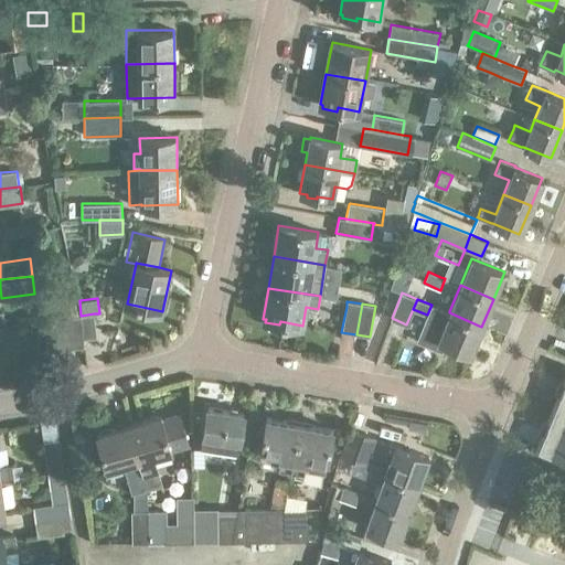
[(449,312),(449,311),(432,305),(427,315),(417,340),(441,350),(444,342),(470,353),(481,327),(449,312)]
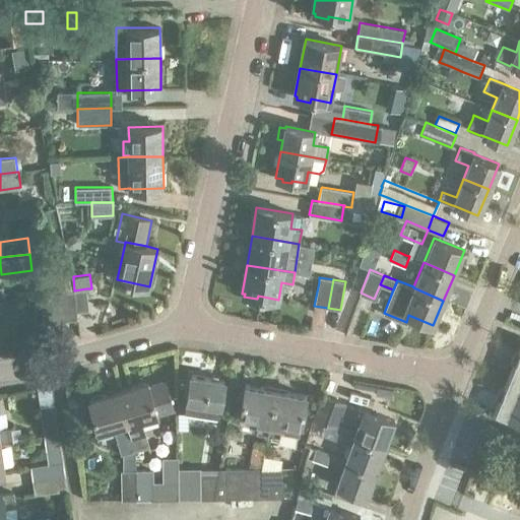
[(74,290),(57,293),(41,295),(44,323),(78,319),(74,290)]
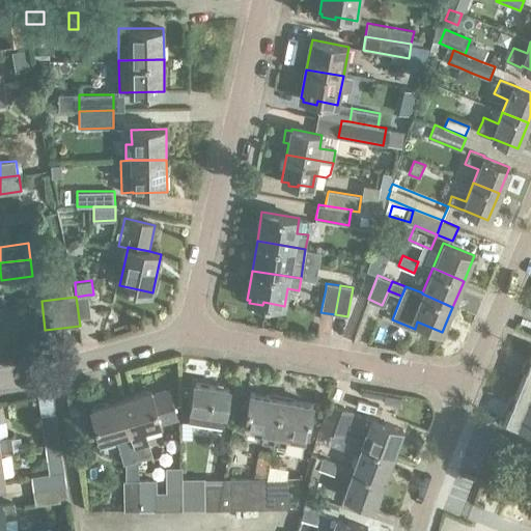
[(524,412),(511,406),(505,420),(530,430),(530,357),(530,360),(530,370),(526,369),(514,397),(528,402),(524,412)]
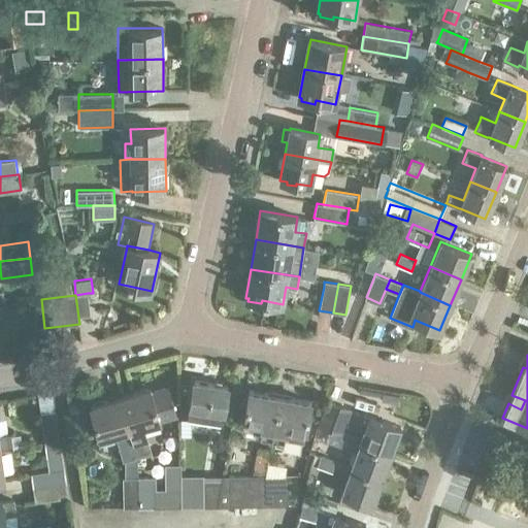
[(194,380),(190,407),(188,419),(222,425),(228,385),(194,380)]
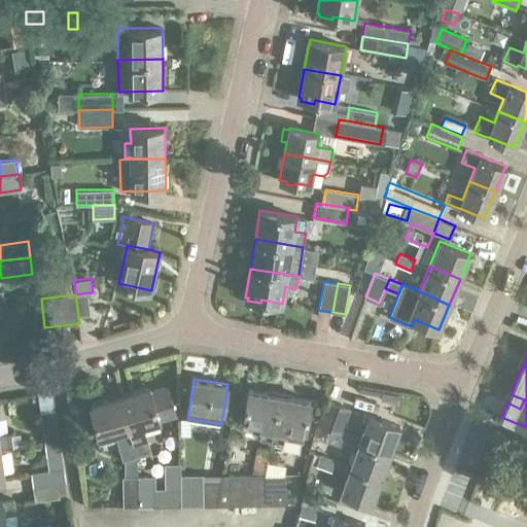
[(150,387),(121,395),(138,456),(150,452),(151,452),(143,423),(160,419),(176,414),(169,387),(151,391),(150,387)]
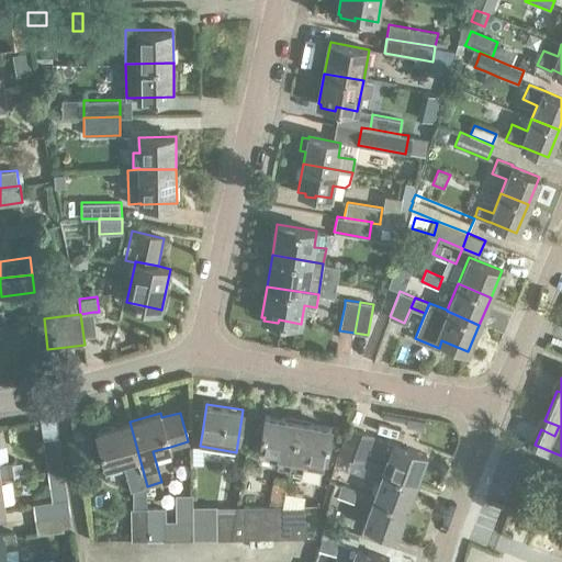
[(266,416),(260,446),(259,456),(279,459),(277,467),(290,469),(299,422),(266,416)]
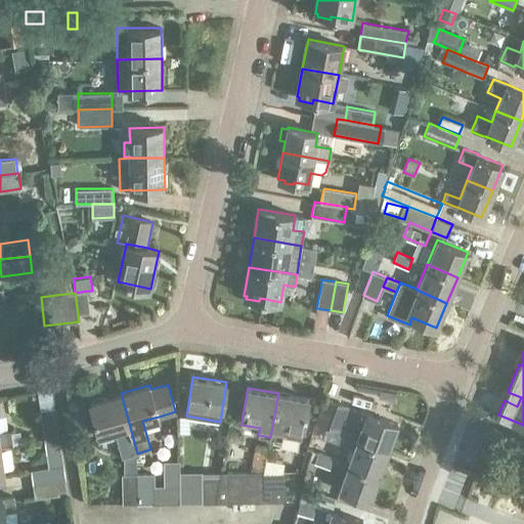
[(121,393),(91,401),(99,433),(114,429),(122,457),(124,456),(137,453),(121,393)]
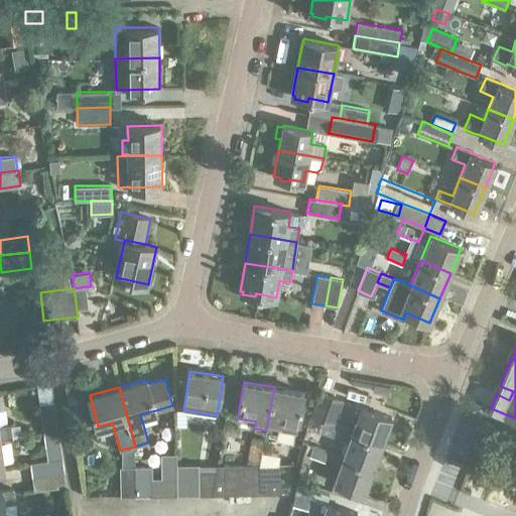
[(303,392),(274,387),(266,430),(277,432),(277,428),(297,431),(303,392)]
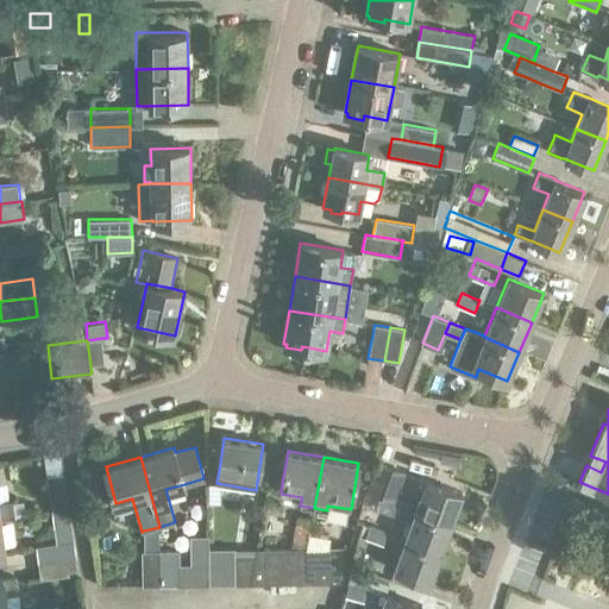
[(368,491),(380,495),(396,501),(406,472),(378,462),(368,491)]
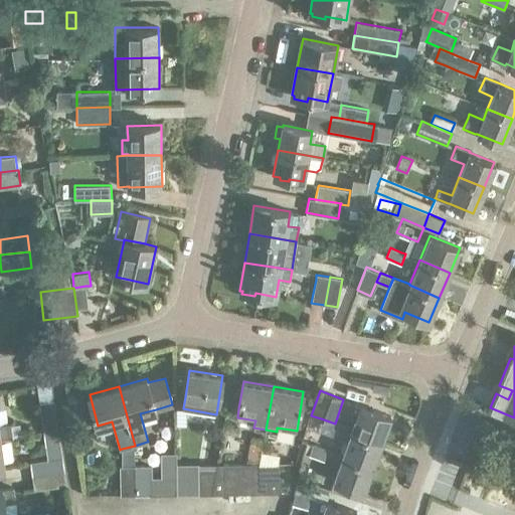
[(40,402),(44,433),(58,431),(54,400),(40,402)]
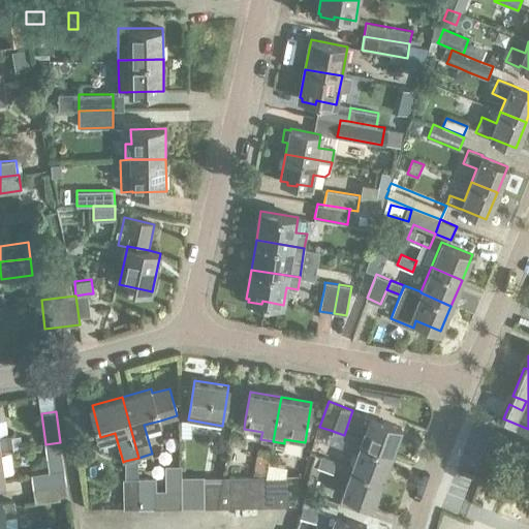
[(371,416),(361,443),(393,455),(402,428),(371,416)]
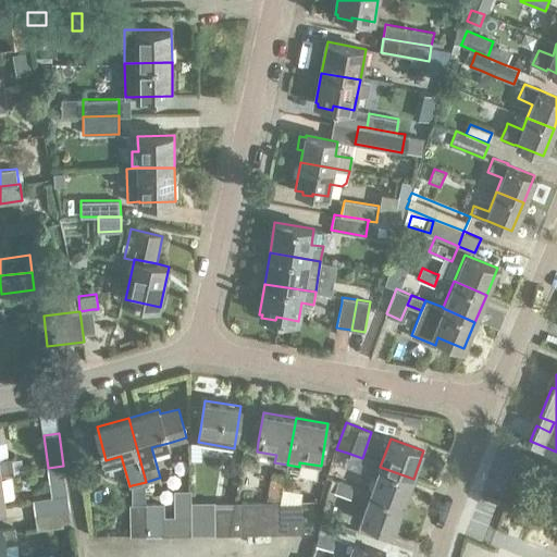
[(344,463),(344,465),(360,471),(361,469),(364,461),(364,460),(361,459),(347,454),(344,463)]
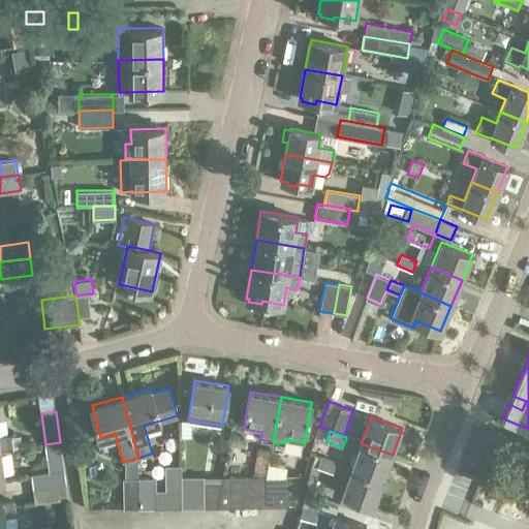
[(0,450),(13,448),(11,435),(11,434),(0,435),(0,450)]
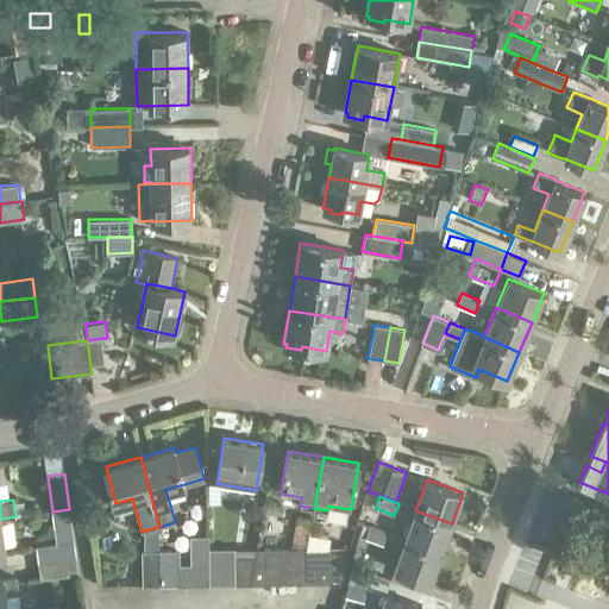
[(415,510),(412,520),(405,540),(440,553),(441,551),(446,552),(451,537),(447,535),(452,523),(415,510)]
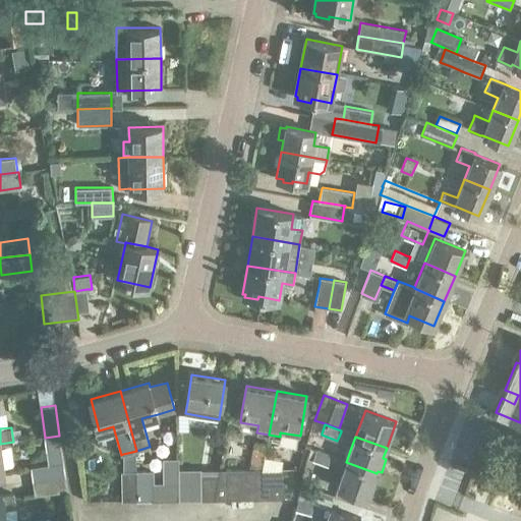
[(315,450),(312,459),(328,465),(332,455),(315,450)]
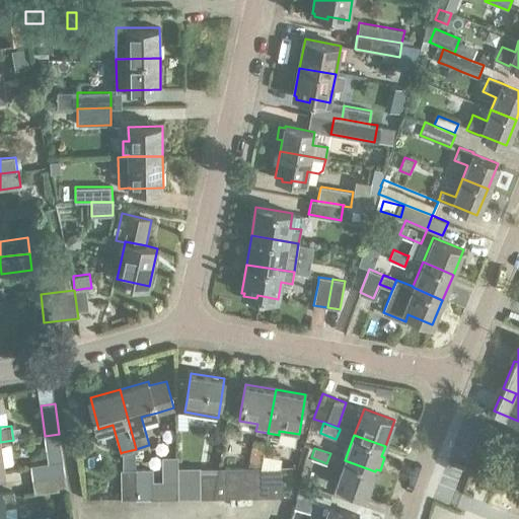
[(34,478),(65,474),(63,460),(32,464),(34,478)]
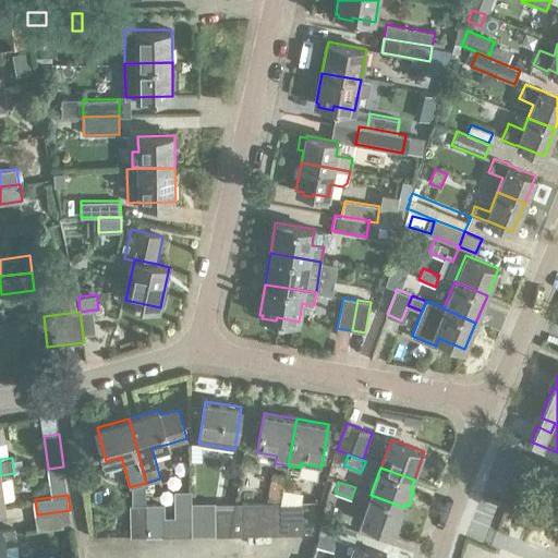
[(403,507),(371,495),(361,521),(393,534),(403,507)]
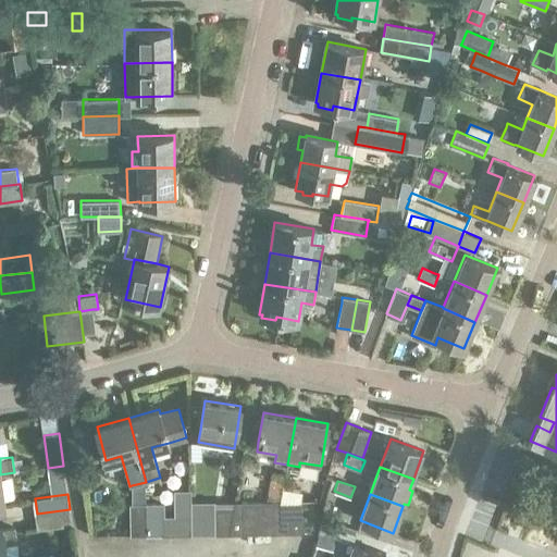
[(304,500),(288,502),(272,502),(273,533),(304,533),(304,500)]
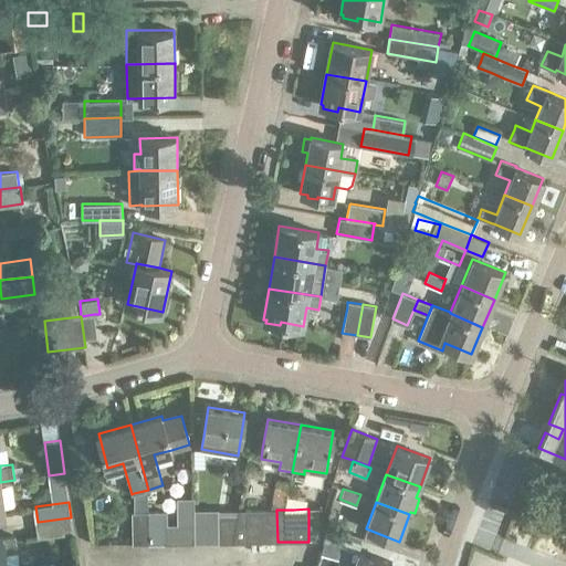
[(237,515),(233,543),(237,543),(259,543),(278,542),(276,510),(247,510),(237,511),(237,513),(237,515)]
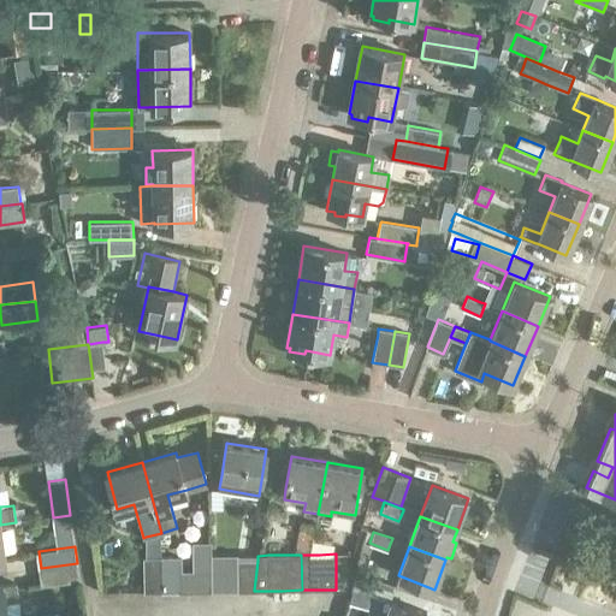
[(181,556),(161,557),(163,592),(182,592),(181,556)]
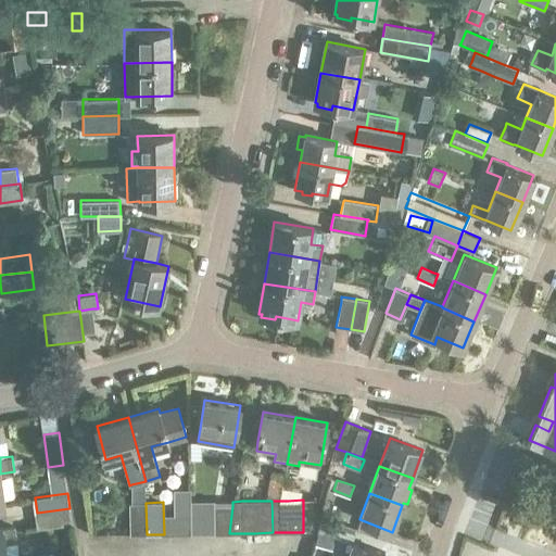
[(147,534),(146,503),(129,503),(130,535),(147,534)]
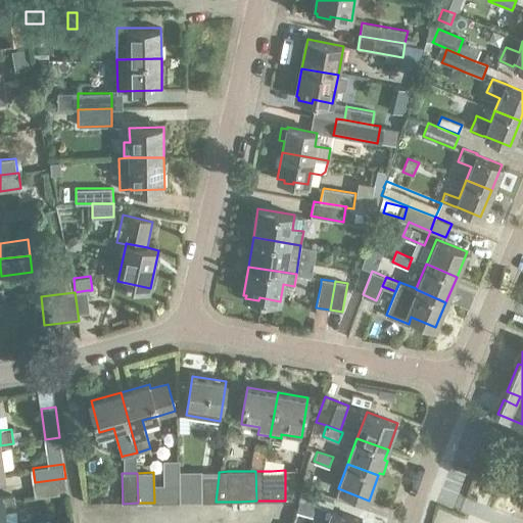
[(219,476),(201,476),(201,479),(202,502),(216,502),(219,476)]
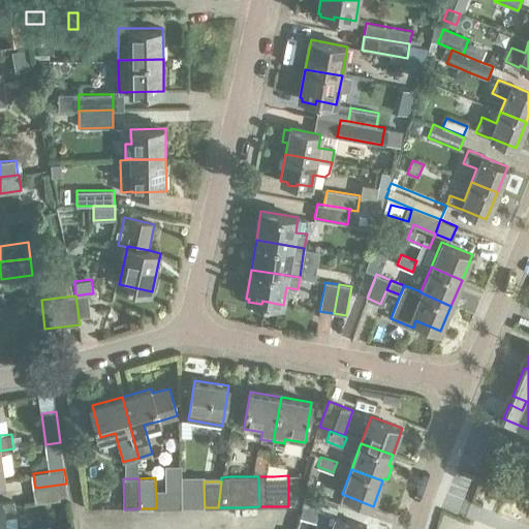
[(68,498),(66,484),(35,488),(37,503),(68,498)]
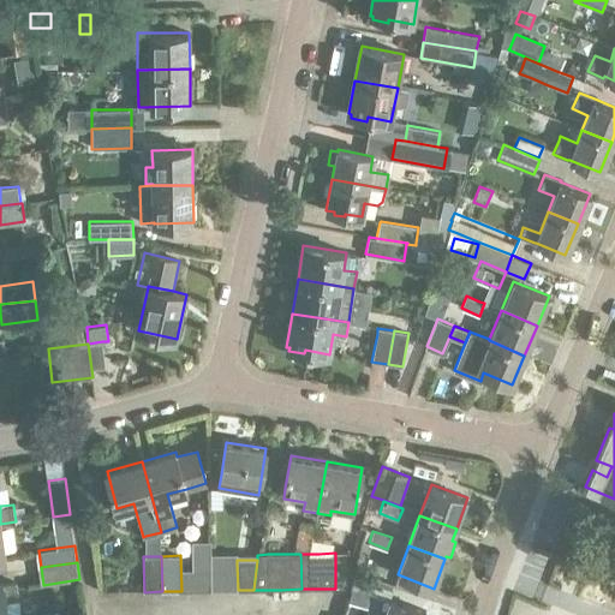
[(192,569),(181,569),(181,591),(212,591),(210,569),(192,569)]
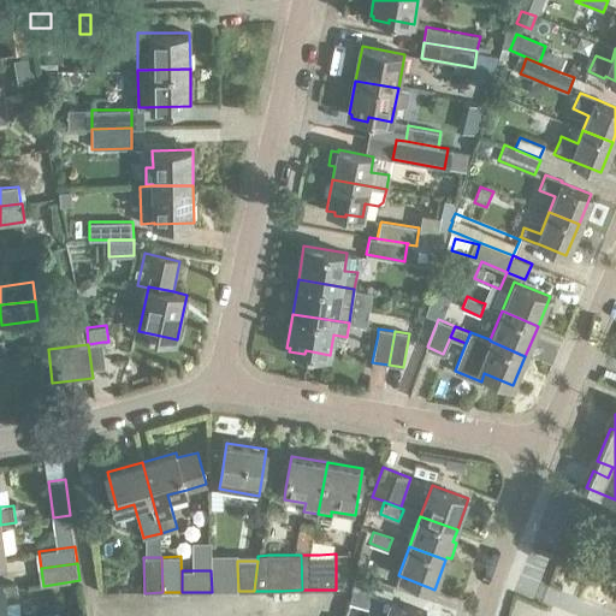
[(351,590),(353,591),(349,602),(368,608),(372,597),(374,597),(378,586),(355,579),(351,590)]
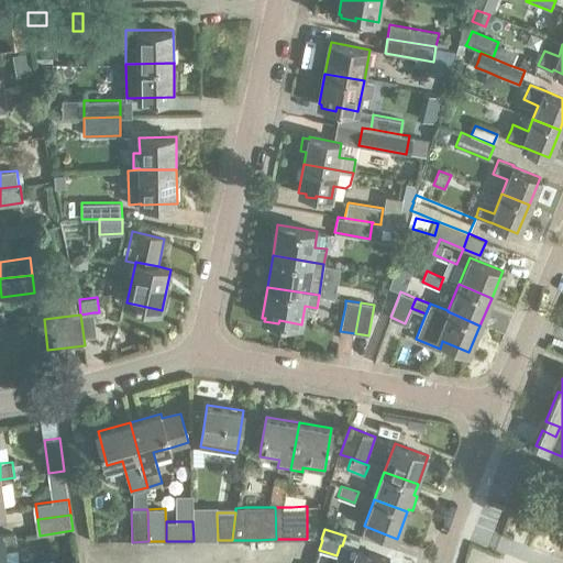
[(3,534),(0,534),(0,562),(19,562),(14,533),(3,534)]
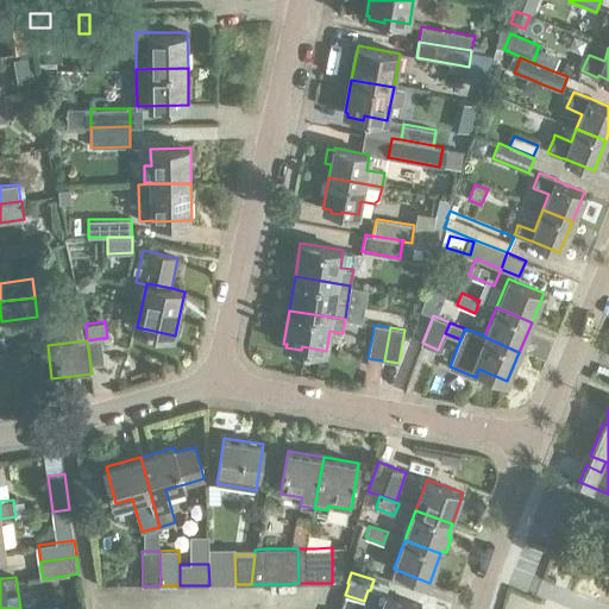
[(420,608),(422,606),(385,595),(381,608),(420,608)]
